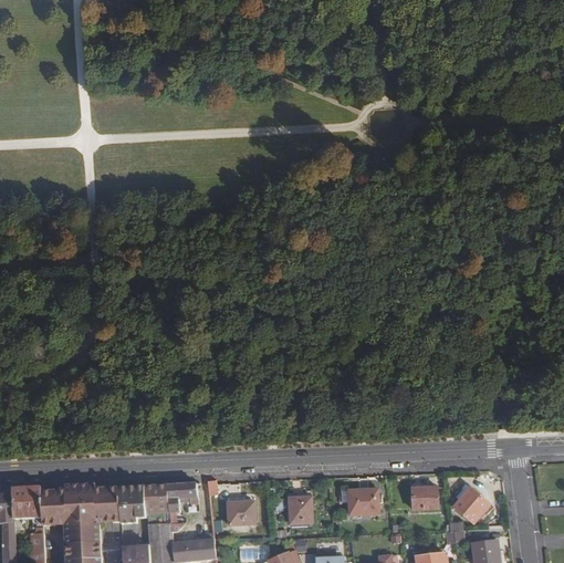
[(216,492),(215,481),(215,477),(206,478),(207,481),(208,492),(216,492)]
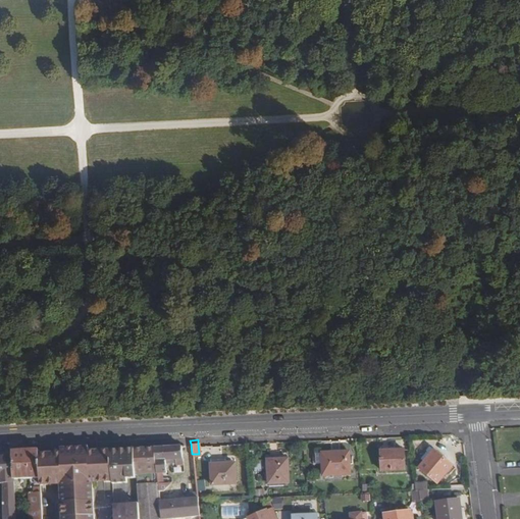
[(163,457),(164,462),(174,460),(174,462),(182,462),(179,444),(161,445),(162,457),(163,457)]
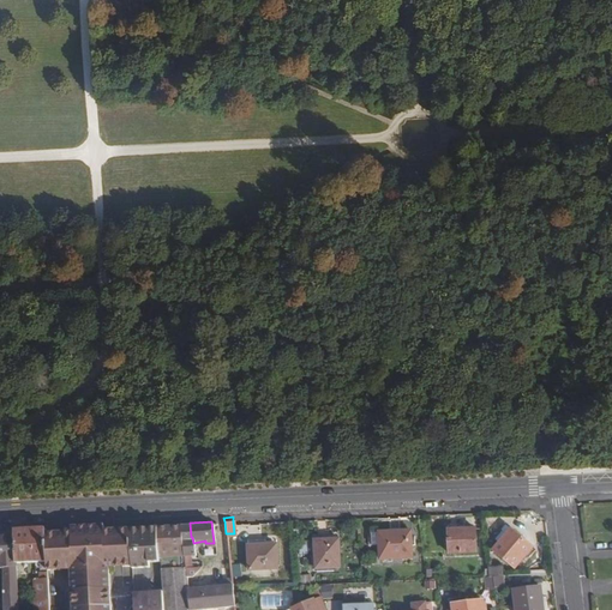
[(127,530),(127,526),(126,526),(102,527),(102,523),(69,524),(69,529),(43,530),(45,559),(45,567),(64,566),(64,563),(70,563),(71,609),(107,609),(105,561),(111,561),(112,563),(130,562),(127,530)]
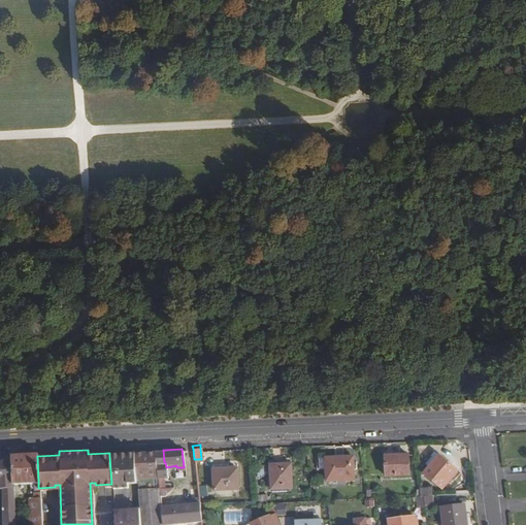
[(165,462),(164,462),(163,450),(154,451),(157,477),(158,487),(159,495),(163,494),(161,477),(167,476),(166,467),(165,462)]
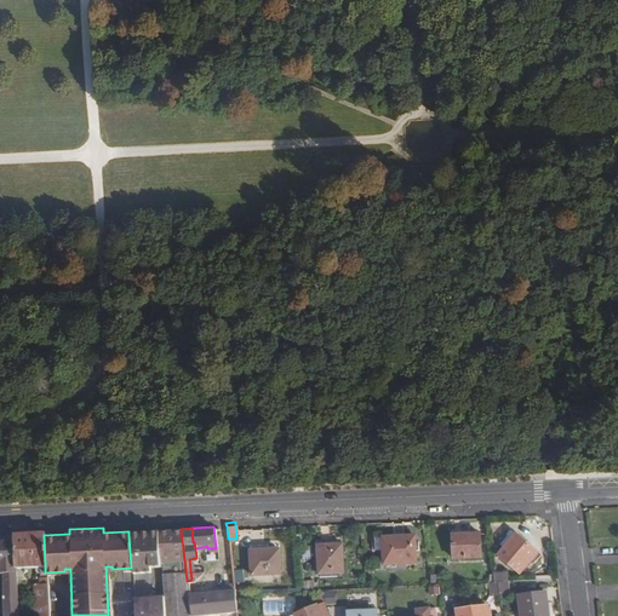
[(159,560),(184,559),(181,529),(156,530),(159,560)]
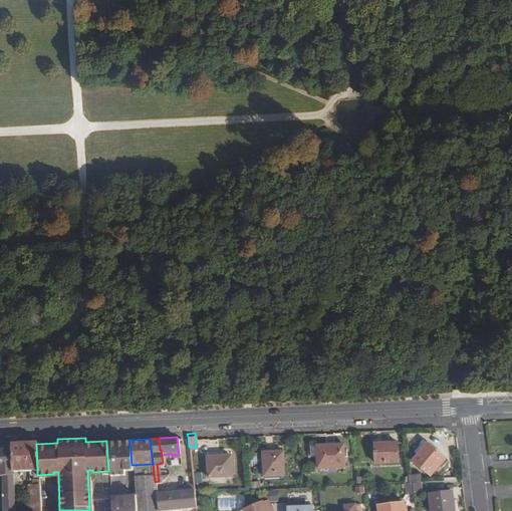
[(10,442),(10,446),(11,469),(37,468),(36,444),(36,440),(10,442)]
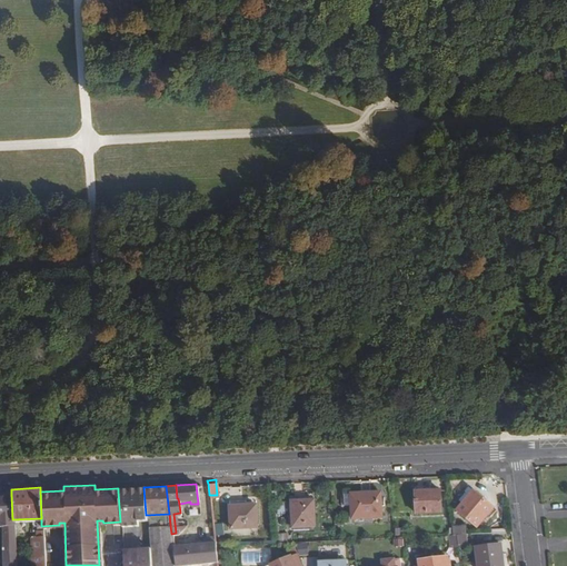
[(146,515),(143,487),(127,487),(127,492),(118,492),(120,522),(120,526),(139,524),(138,519),(146,519),(146,515)]
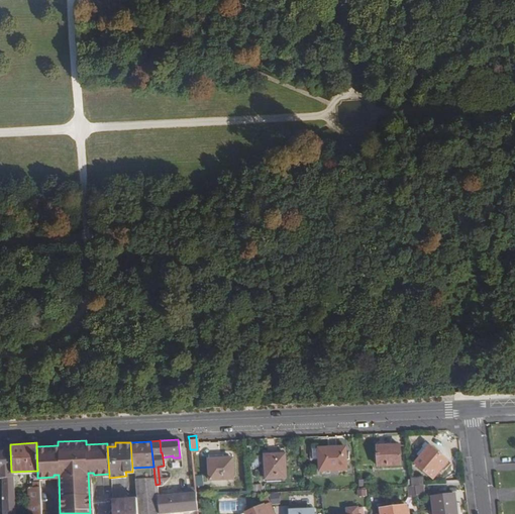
[(399,463),(398,442),(375,443),(376,464),(399,463)]
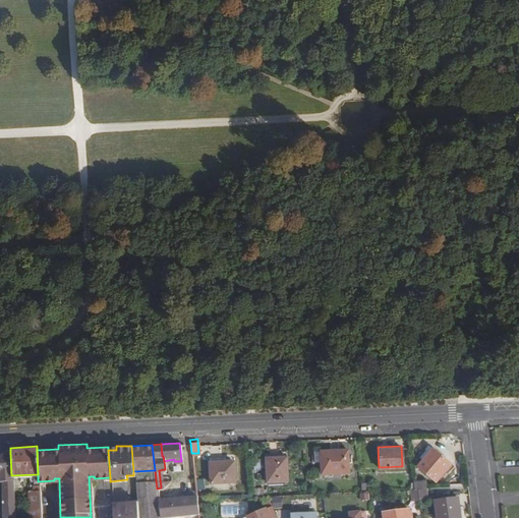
[(450,462),(430,447),(416,464),(435,479),(450,462)]
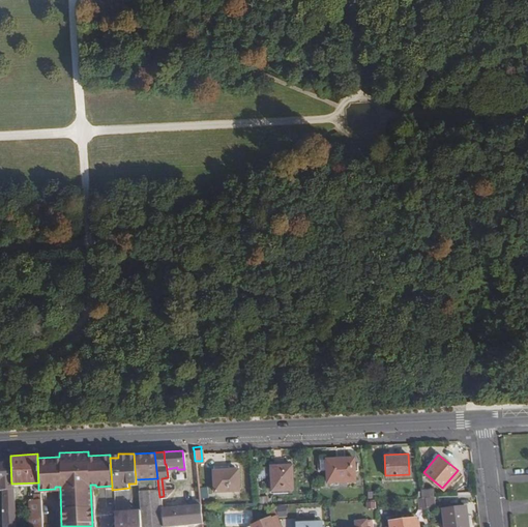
[(352,456),(324,457),(326,479),(354,478),(352,456)]
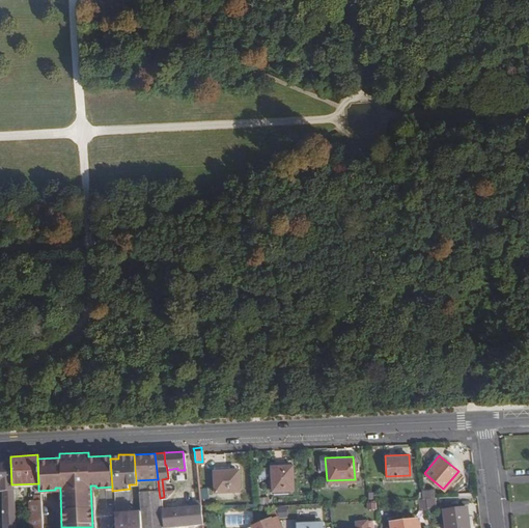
[(12,527),(11,484),(10,461),(0,461),(0,489),(1,489),(1,527),(12,527)]
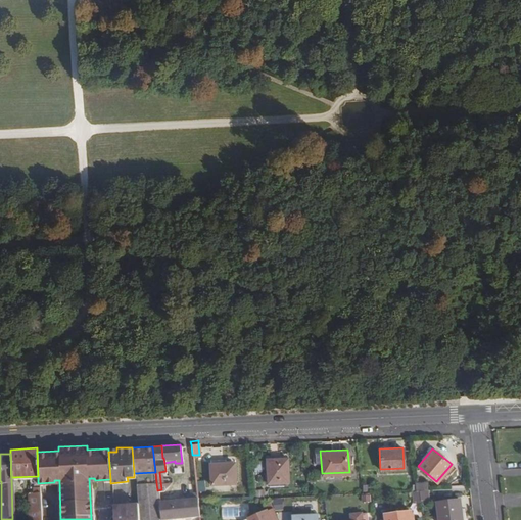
[(286,457),(265,458),(267,481),(287,480),(286,457)]
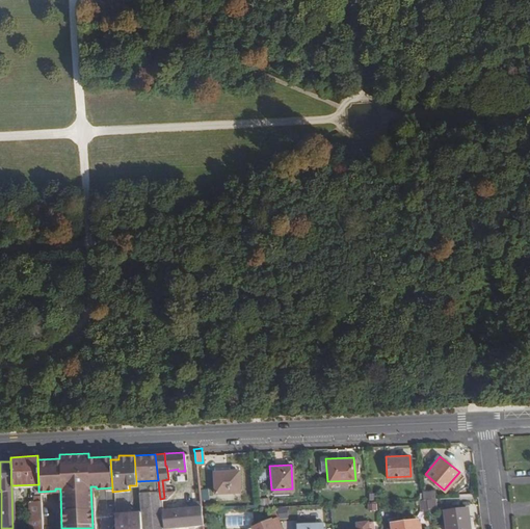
[(237,469),(212,470),(213,492),(238,491),(237,469)]
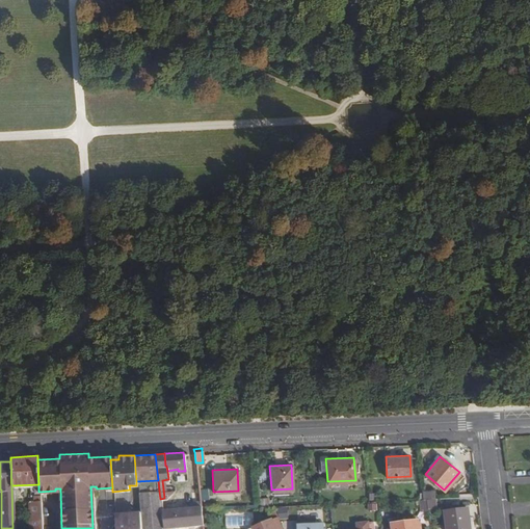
[(425,497),(433,496),(433,488),(420,490),(421,497),(425,497)]
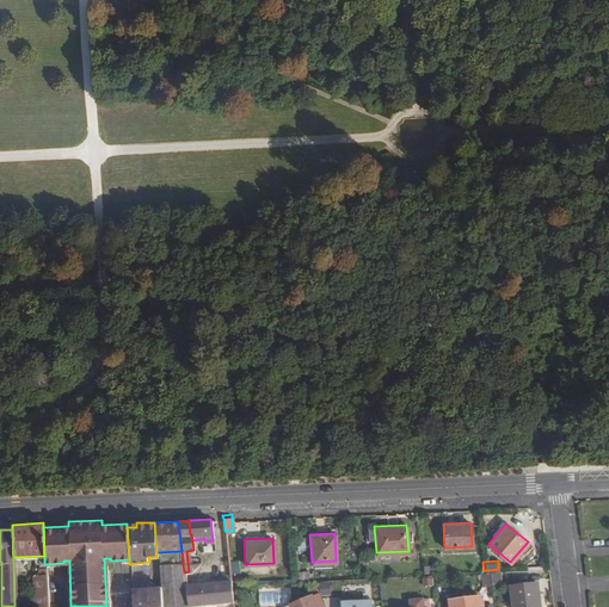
[(160,606),(186,606),(186,604),(185,583),(183,563),(158,565),(159,582),(159,587),(160,606)]
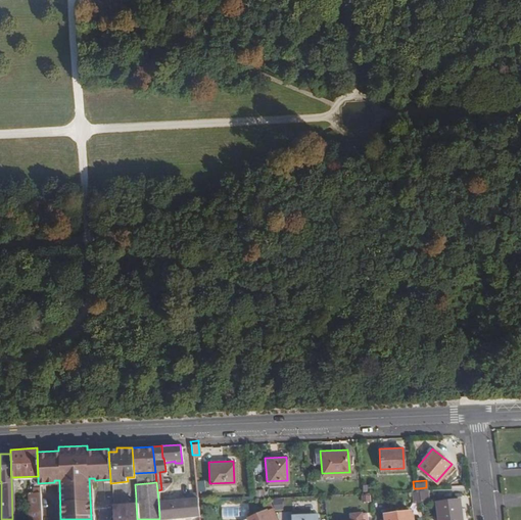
[(412,501),(420,500),(418,488),(414,488),(410,488),(412,501)]
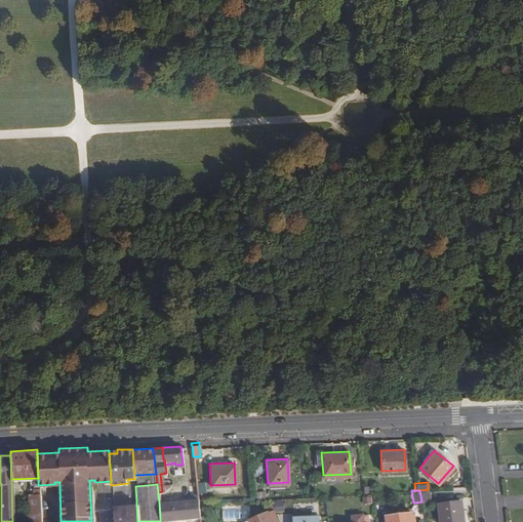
[(166,519),(198,516),(197,502),(196,494),(186,495),(186,499),(159,502),(160,519),(166,519)]
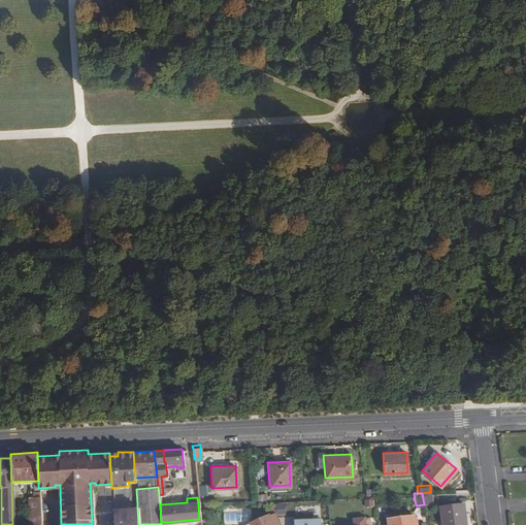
[(28,524),(39,524),(39,498),(33,498),(33,504),(27,504),(28,524)]
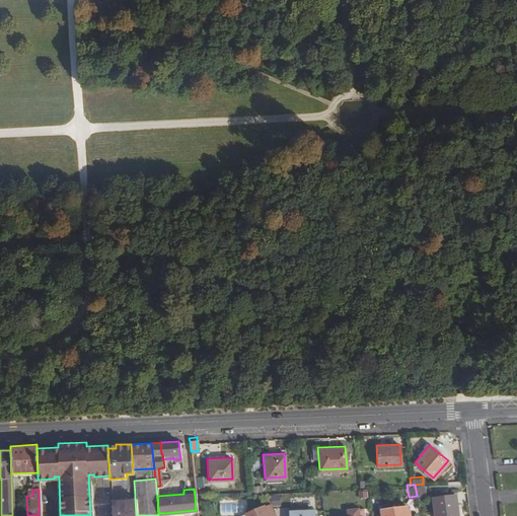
[(457,515),(455,494),(432,496),(434,515),(457,515)]
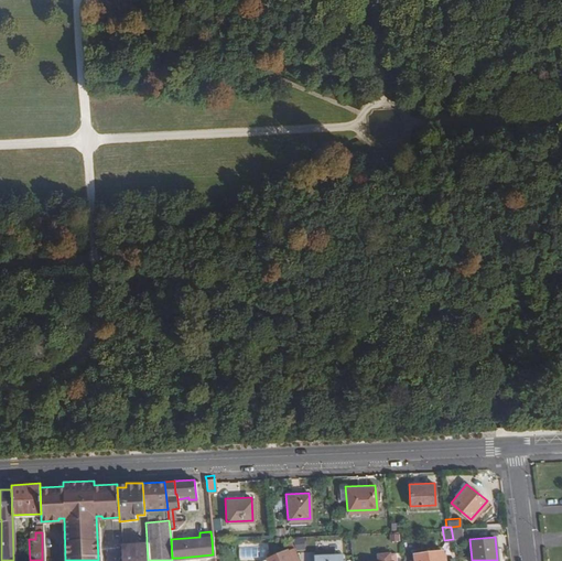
[(148,560),(147,542),(134,543),(121,543),(121,560),(148,560)]
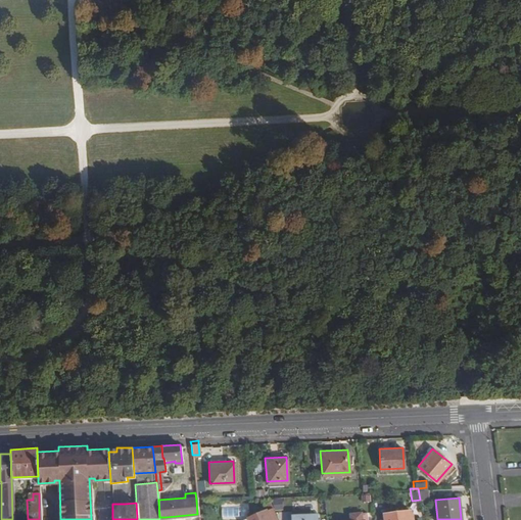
[(269,519),(277,519),(271,506),(265,509),(269,519)]
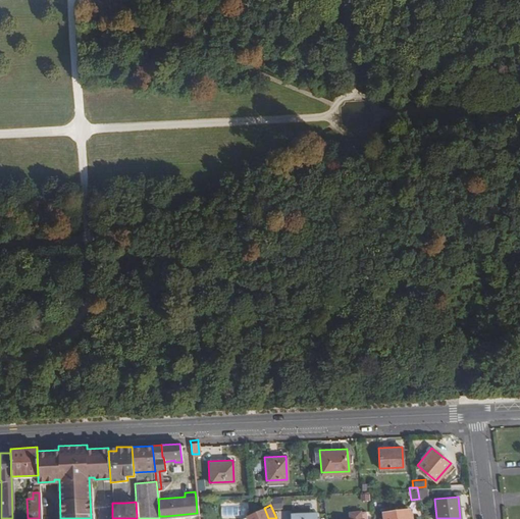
[(268,518),(264,508),(246,515),(247,518),(268,518)]
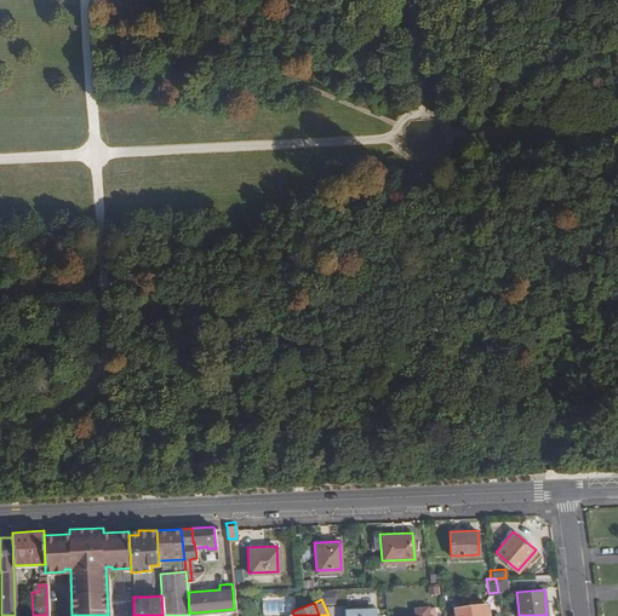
[(344,609),(344,615),(375,615),(375,608),(356,608),(356,603),(344,604),(344,609)]
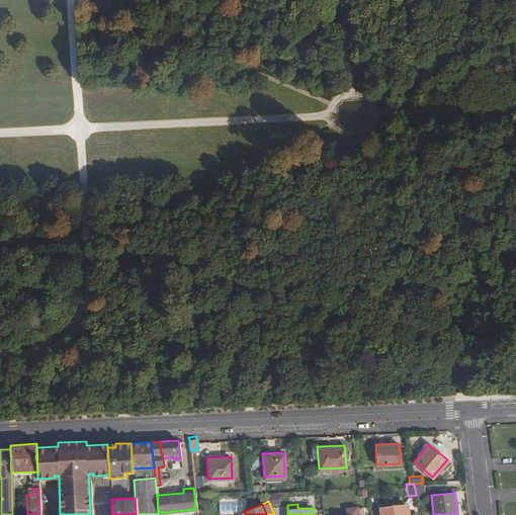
[(406,514),(405,504),(378,507),(379,514),(406,514)]
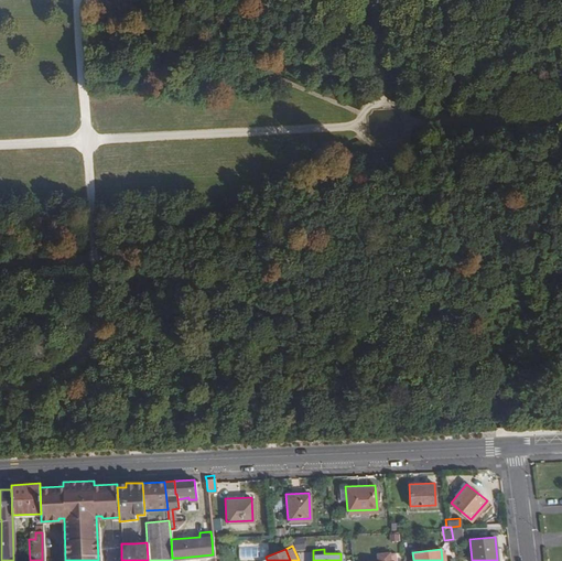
[(377,560),(392,560),(393,560),(390,560),(389,560),(389,551),(376,552),(377,560)]
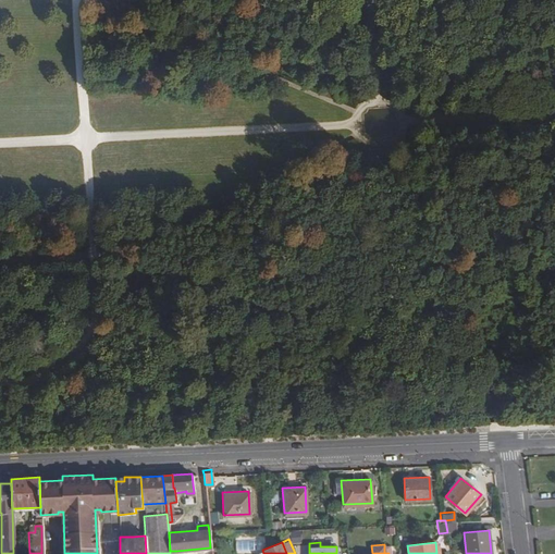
All buildings are outlined.
